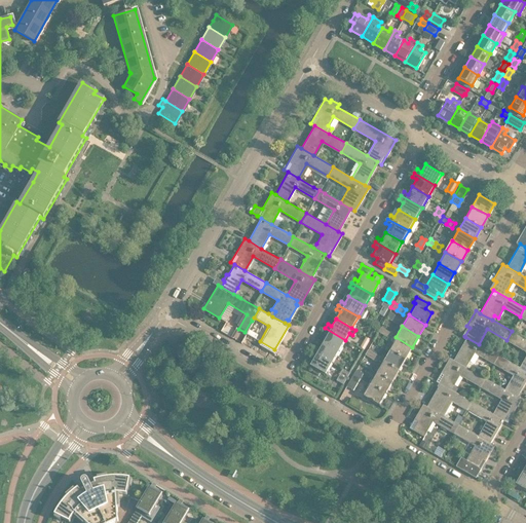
[(323,341),(339,350),(345,340),(325,328),(323,332),(327,334),(323,341)]
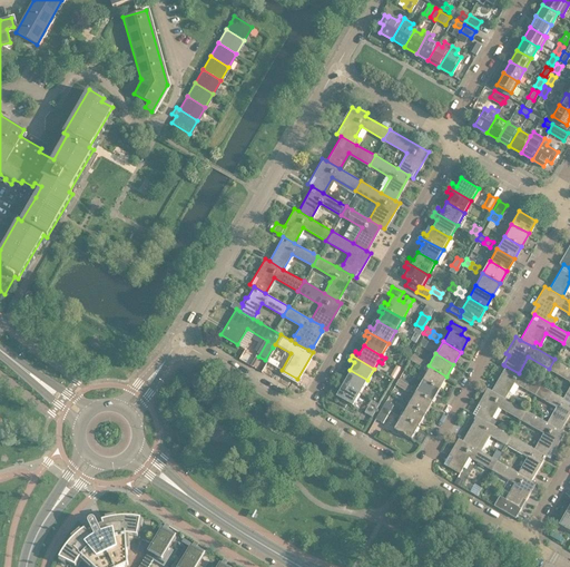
[(569,368),(554,359),(549,369),(569,381),(560,397),(569,402),(569,368)]
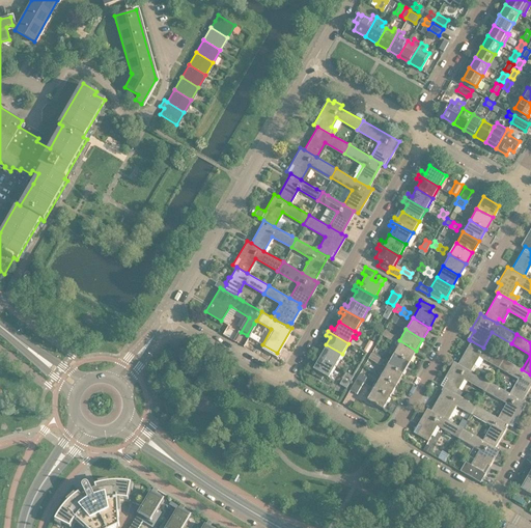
[(252,350),(256,343),(246,338),(243,343),(252,350)]
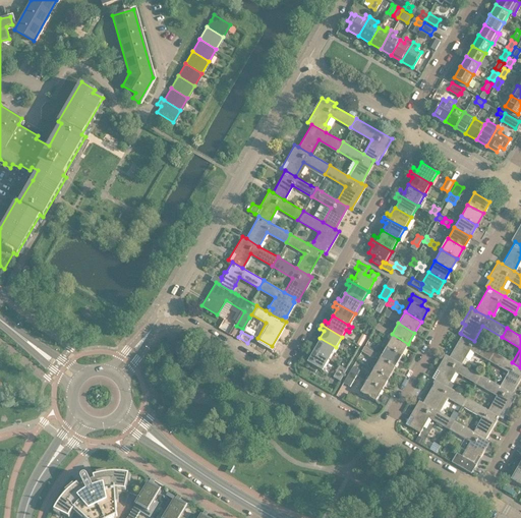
[(402,355),(408,344),(392,334),(385,346),(402,355)]
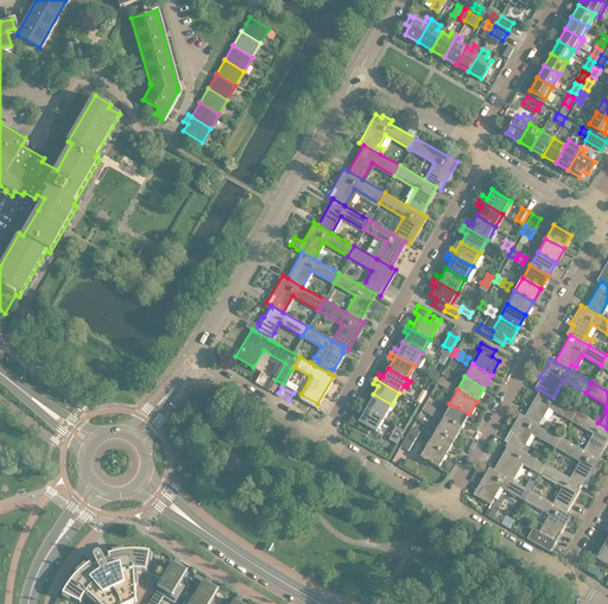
[(524,415),(538,424),(548,407),(570,419),(575,409),(553,398),(538,389),(524,415)]
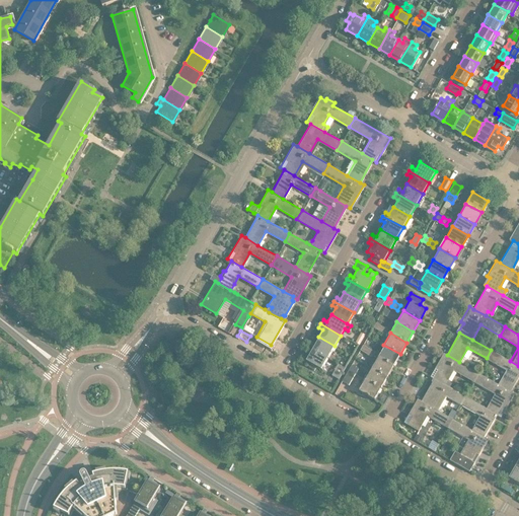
[(308,346),(327,357),(335,346),(318,337),(314,344),(310,342),(308,346)]
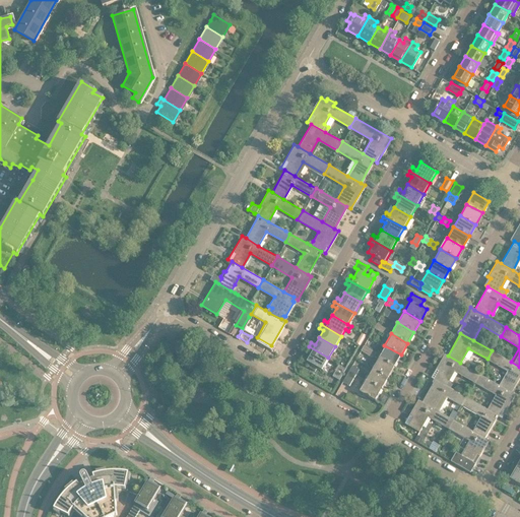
[(366,352),(369,347),(363,343),(361,348),(366,352)]
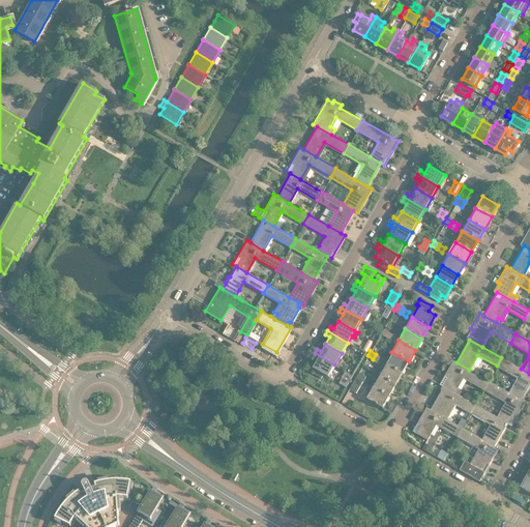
[(391,352),(385,363),(402,373),(409,361),(391,352)]
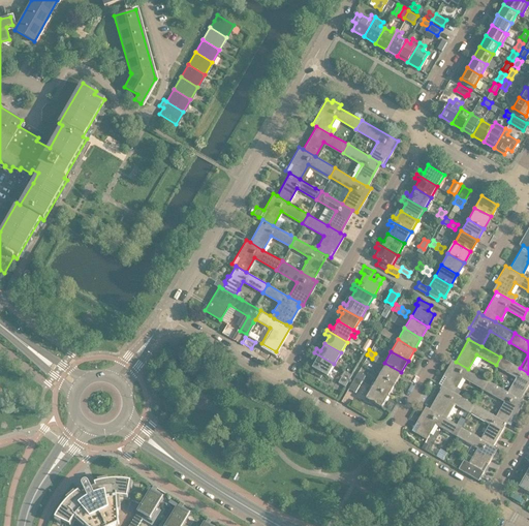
[(316,369),(314,373),(320,376),(322,373),(328,376),(334,364),(314,352),(312,357),(315,359),(311,366),(316,369)]
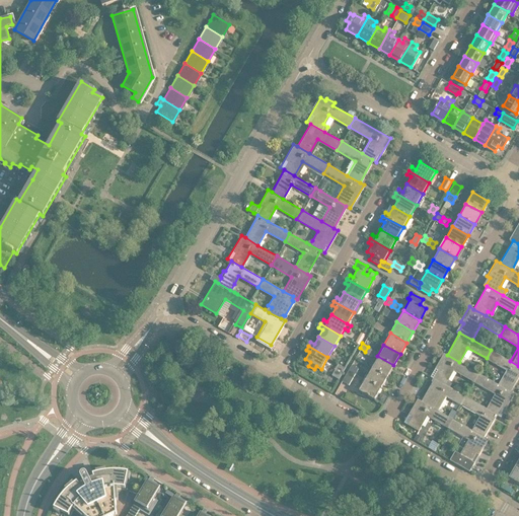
[(374,350),(368,347),(365,352),(371,355),(374,350)]
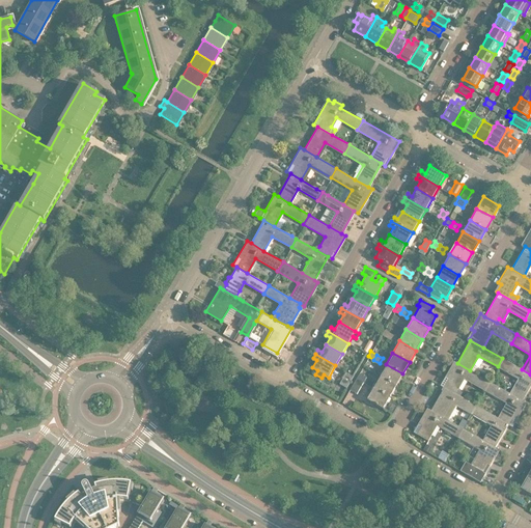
[(498,366),(516,378),(508,392),(522,399),(530,382),(530,374),(522,369),(502,358),(498,366)]
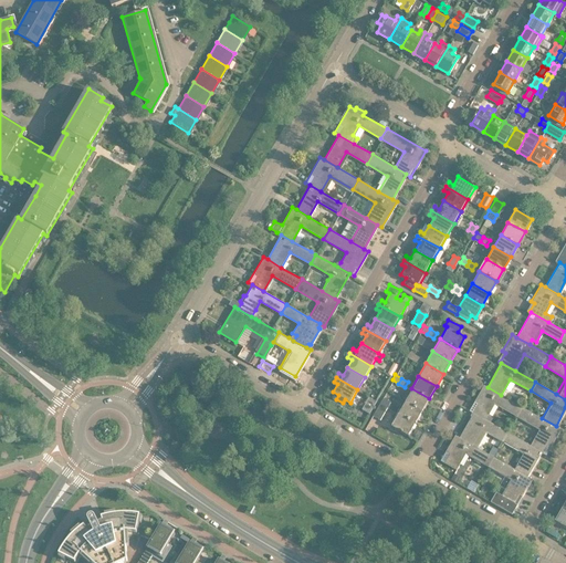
[(472,412),(484,418),(486,414),(493,403),(515,416),(521,406),(501,395),(488,387),(483,384),(473,402),(475,403),(471,410),(472,412)]
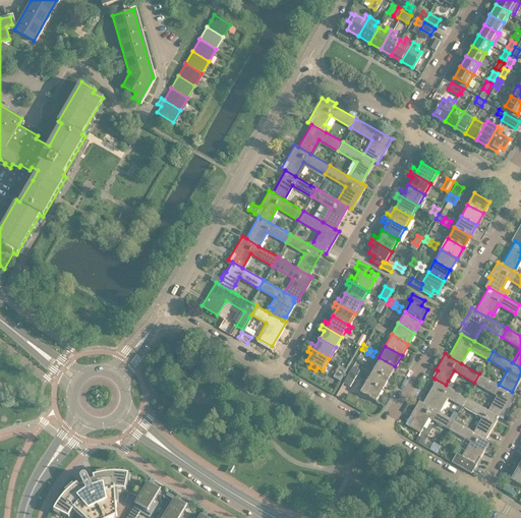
[(389,378),(395,366),(379,357),(372,368),(389,378)]
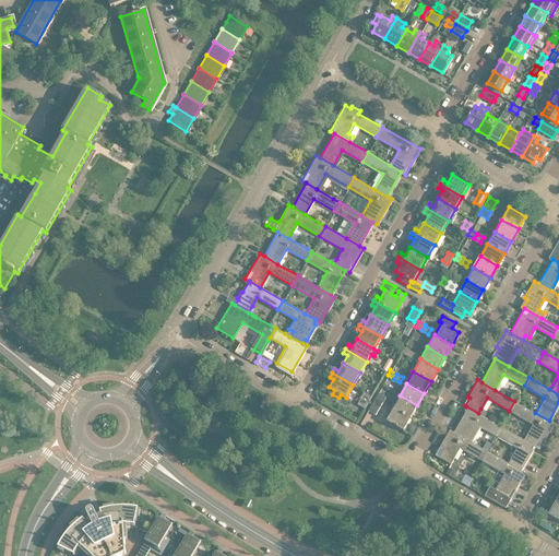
[(356,403),(364,407),(371,395),(364,391),(356,403)]
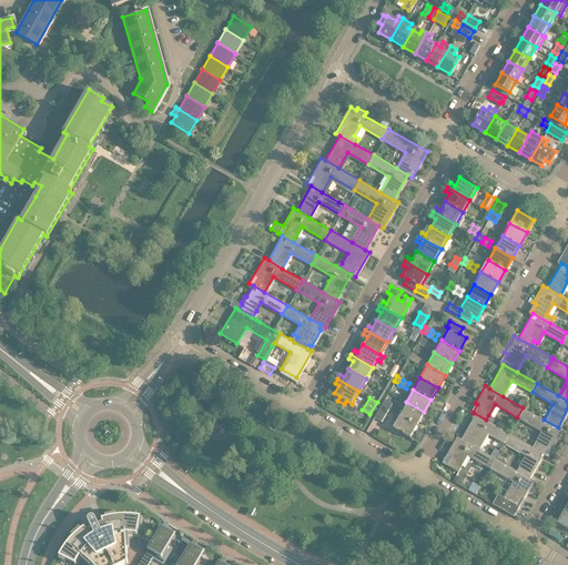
[(381,404),(388,409),(392,402),(384,399),(381,404)]
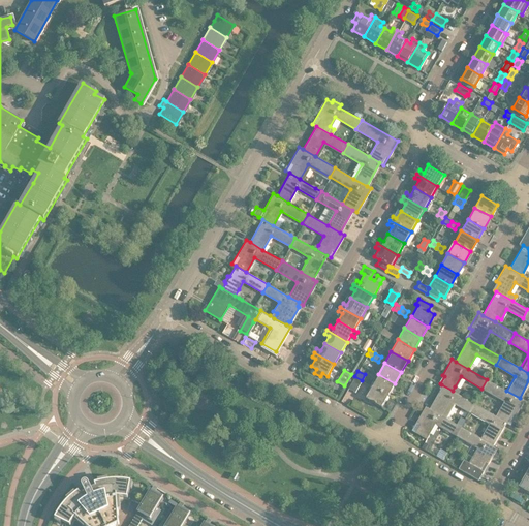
[(378,374),(371,385),(389,395),(395,383),(378,374)]
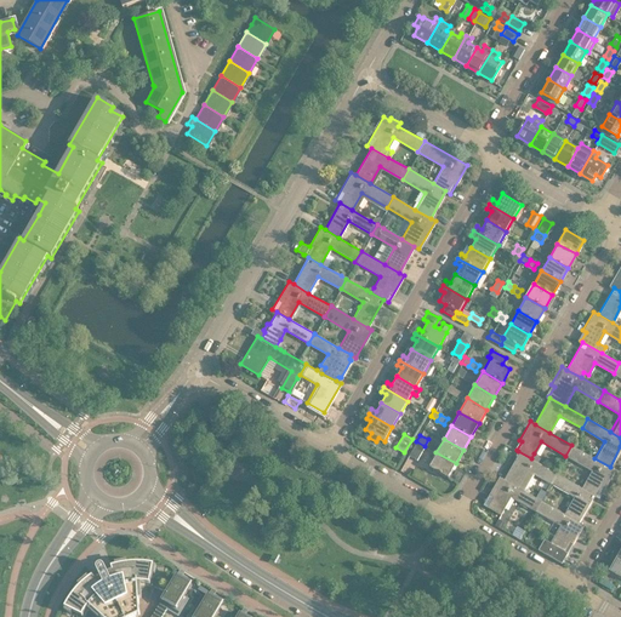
[(425,446),(416,441),(409,455),(416,460),(425,446)]
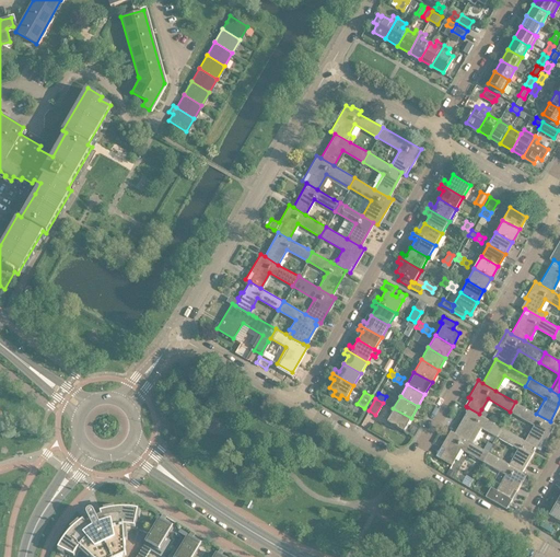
[(515,402),(510,412),(533,424),(526,436),(524,440),(536,447),(537,447),(541,439),(545,441),(555,424),(550,421),(536,414),(515,402)]
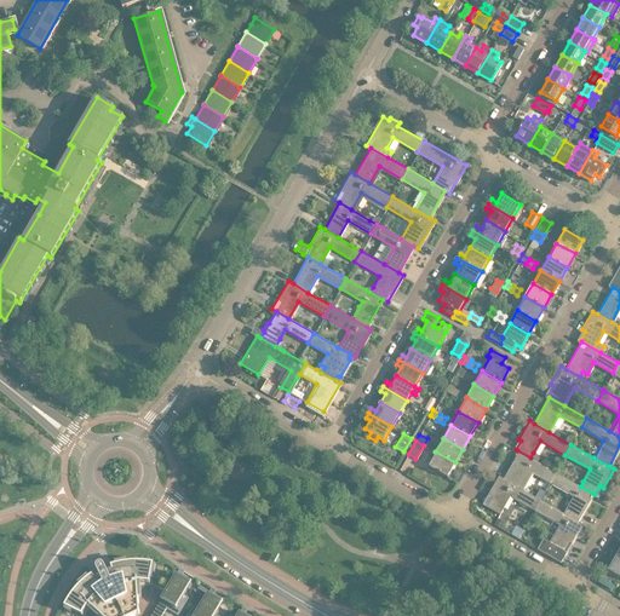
[(517,485),(527,470),(549,482),(555,472),(537,461),(530,458),(517,450),(501,477),(517,485)]
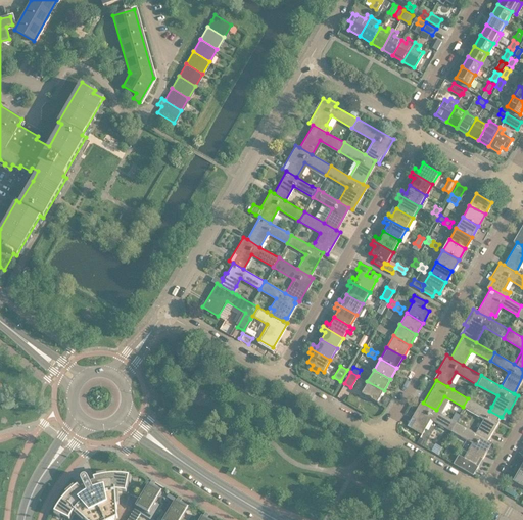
[(367,381),(361,392),(377,402),(384,390),(367,381)]
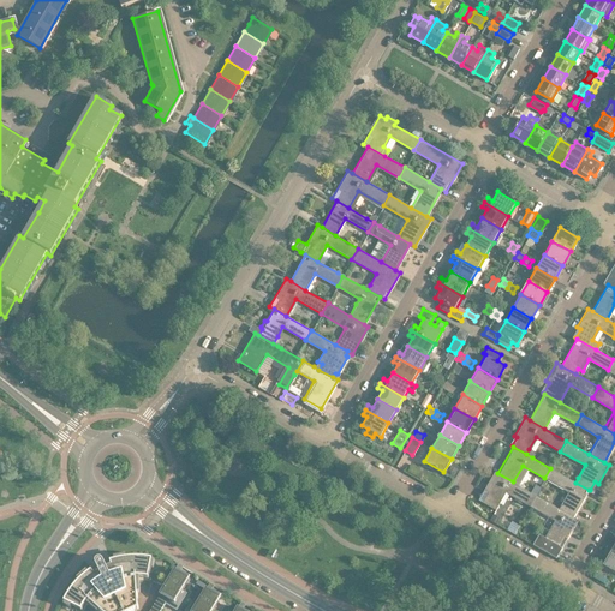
[(544,478),(567,491),(559,508),(573,516),(589,490),(575,483),(569,479),(557,472),(550,468),(544,478)]
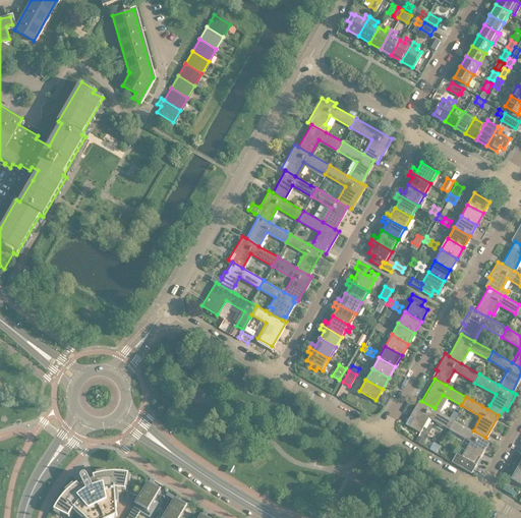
[(448,428),(454,419),(443,413),(439,411),(435,408),(421,401),(418,399),(409,415),(412,416),(407,424),(418,432),(427,416),(448,428)]
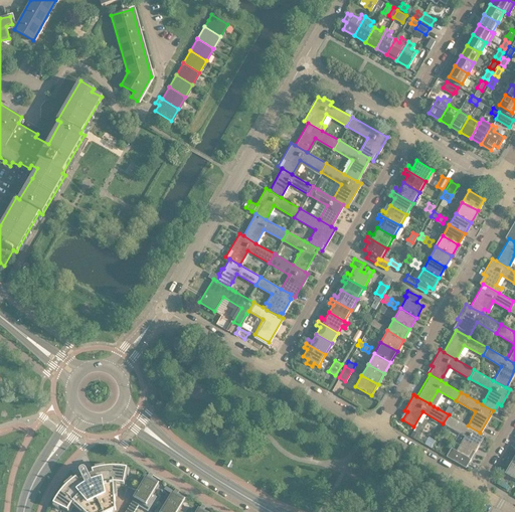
[(449,414),(443,423),(464,436),(456,449),(451,446),(446,455),(466,466),(471,458),(468,456),(473,449),(475,450),(484,435),(480,433),(468,425),(449,414)]
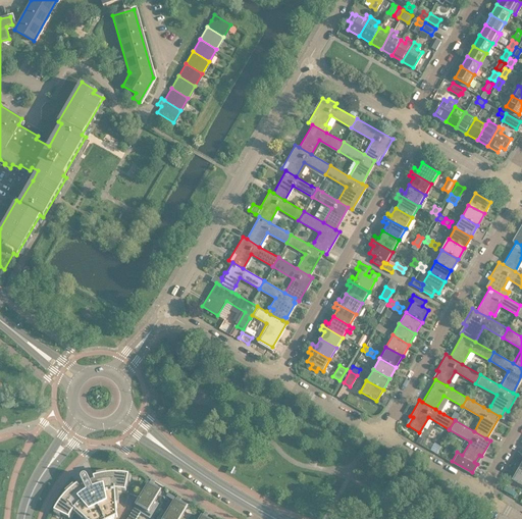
[(521,459),(520,463),(515,461),(513,465),(521,469),(521,459)]
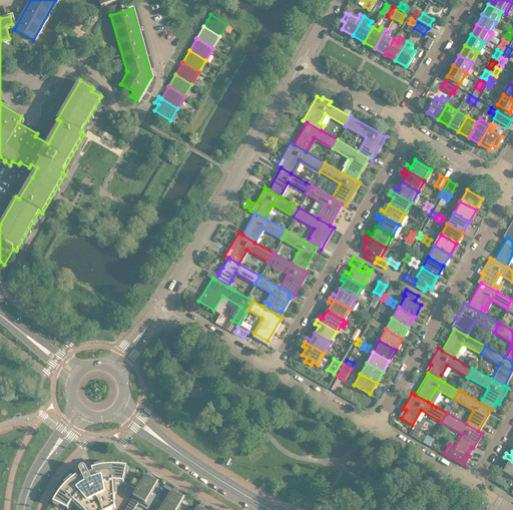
[(512,461),(504,457),(502,460),(506,463),(502,470),(512,476),(512,461)]
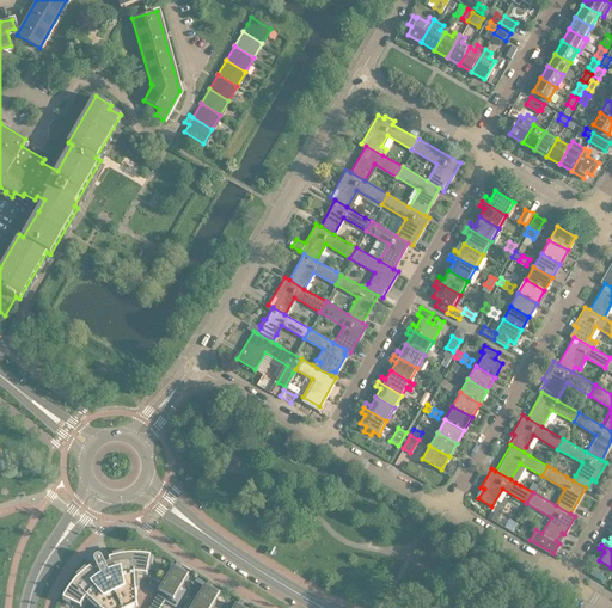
[(96,557),(95,558),(95,559),(95,560),(102,575),(98,577),(91,565),(90,566),(86,569),(81,573),(75,578),(71,584),(67,590),(62,596),(80,606),(83,602),(85,599),(87,595),(101,607),(108,607),(111,607),(124,607),(126,607),(127,606),(128,603),(128,601),(135,600),(135,605),(136,605),(134,572),(139,572),(142,572),(146,573),(151,554),(142,553),(135,553),(128,553),(121,554),(114,556),(109,557),(114,570),(109,571),(102,558),(102,557),(102,556),(101,556),(99,556),(98,554),(98,556),(97,556),(96,556),(96,557)]
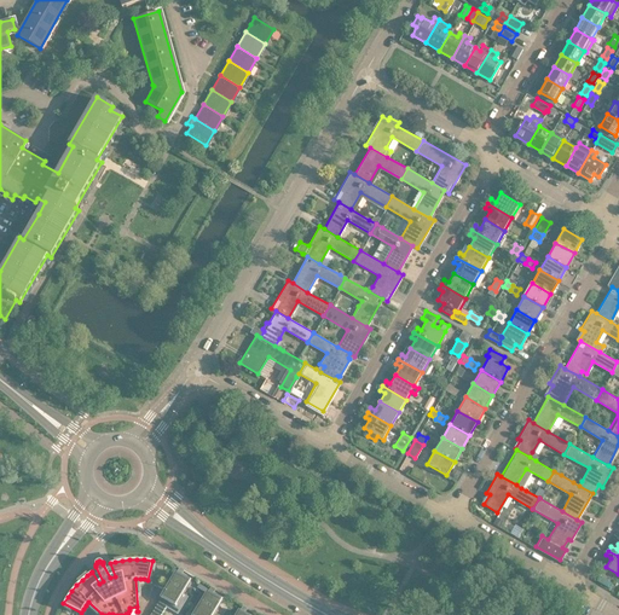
[(149,614),(158,614),(168,601),(175,605),(175,604),(179,607),(185,595),(186,596),(187,595),(183,592),(190,580),(177,572),(180,567),(179,566),(149,614)]
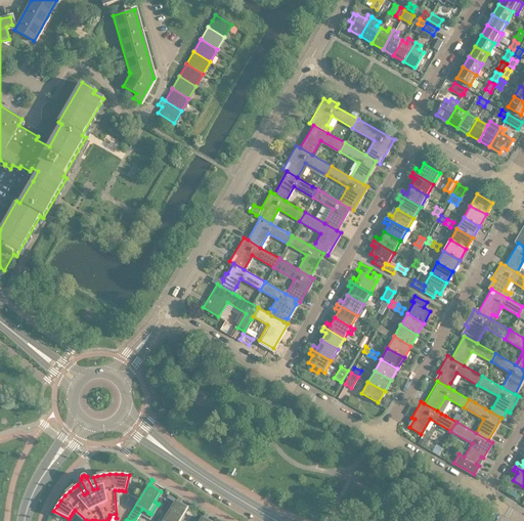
[(179,495),(178,495),(162,520),(182,520),(183,520),(185,520),(181,518),(187,508),(176,501),(179,495)]
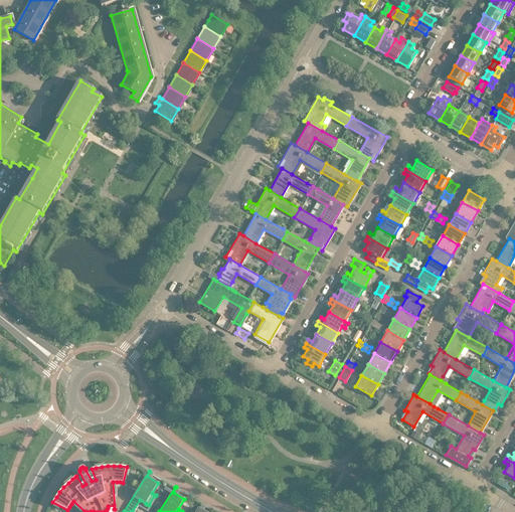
[(205,511),(199,508),(202,503),(201,503),(195,511),(205,511)]
